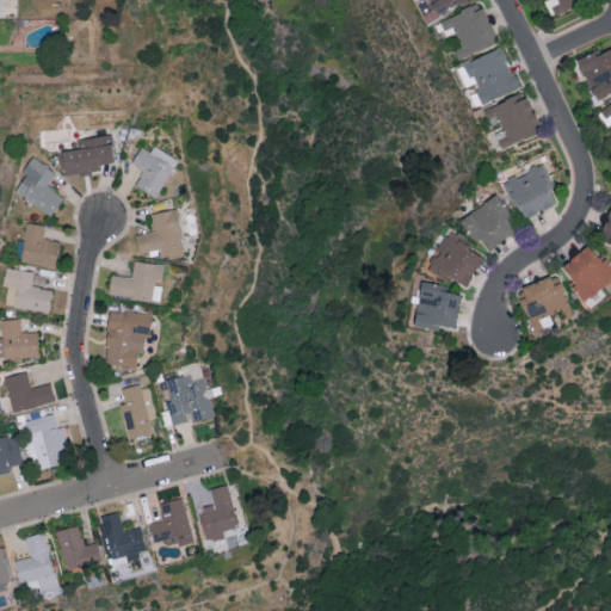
[(429,0),(438,16),(460,4),(456,0),(429,0)]
